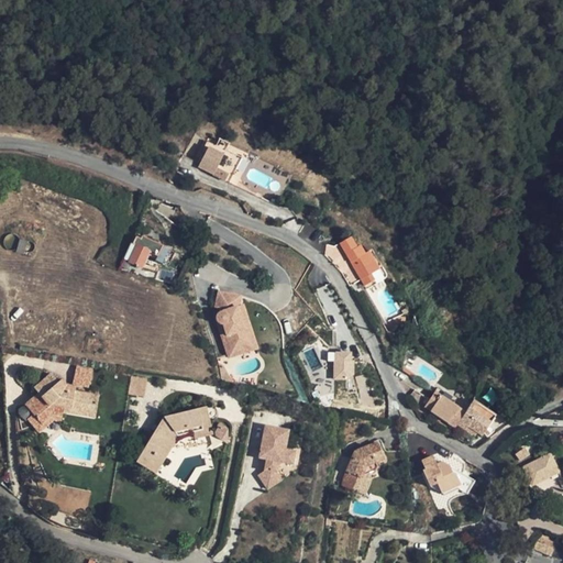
[(456,124),(463,118),(456,112),(451,118),(456,124)]
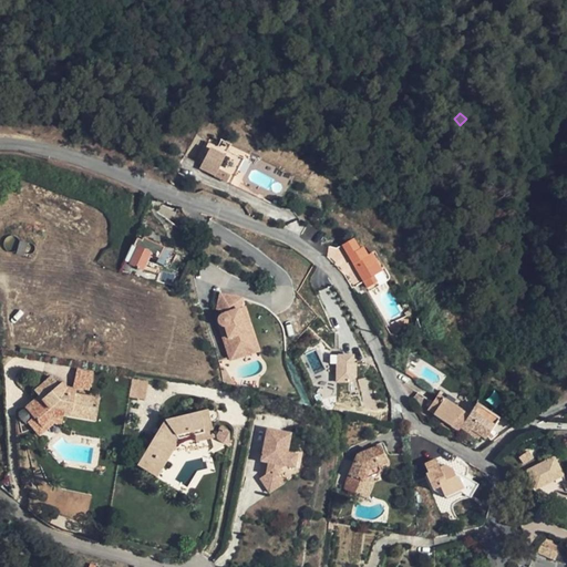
[(234,151),(229,157),(238,163),(241,156),(234,151)]
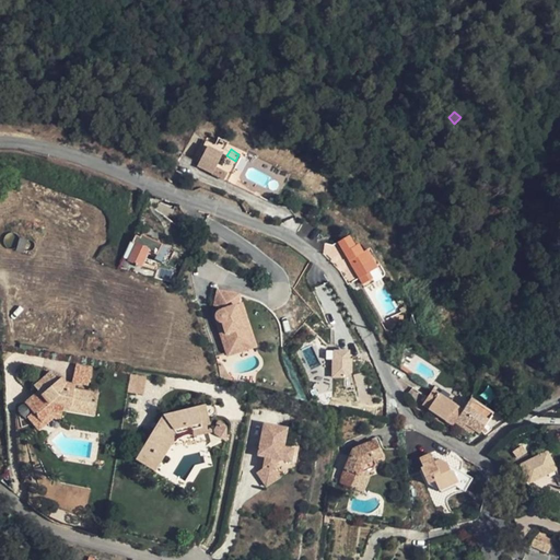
[(223,161),(226,155),(219,151),(216,156),(223,161)]
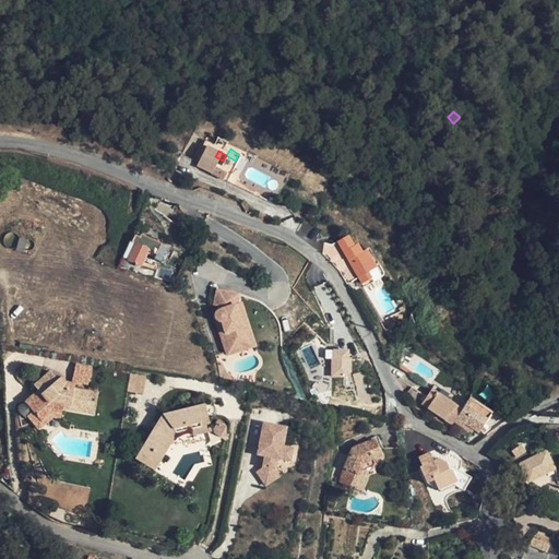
[(235,161),(226,155),(223,161),(215,156),(205,174),(222,183),(228,174),(238,179),(246,167),(235,161)]
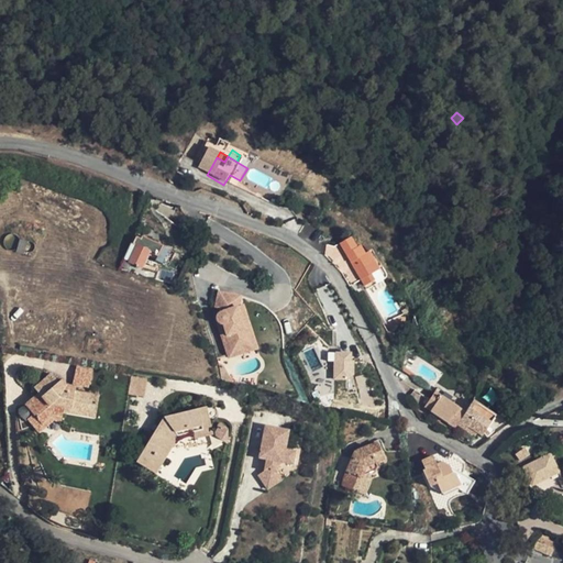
[(230,175),(223,185),(235,192),(242,181),(240,180),(230,175)]
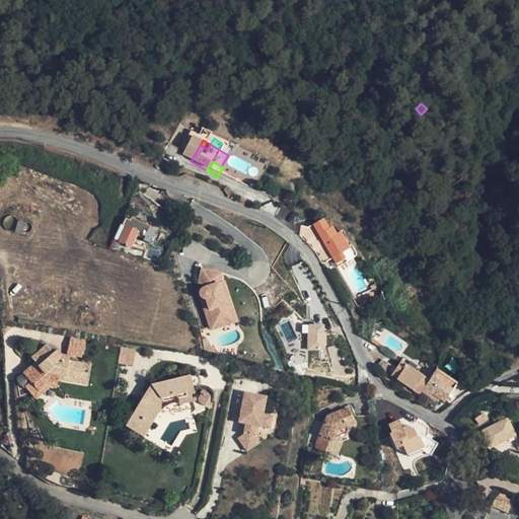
[(132,218),(130,221),(127,229),(121,241),(130,245),(136,232),(146,236),(150,226),(132,218)]
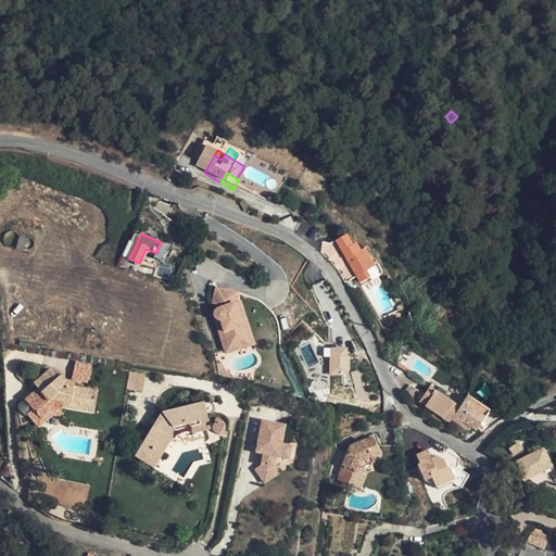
[(139,237),(134,235),(124,256),(129,258),(136,245),(139,237)]
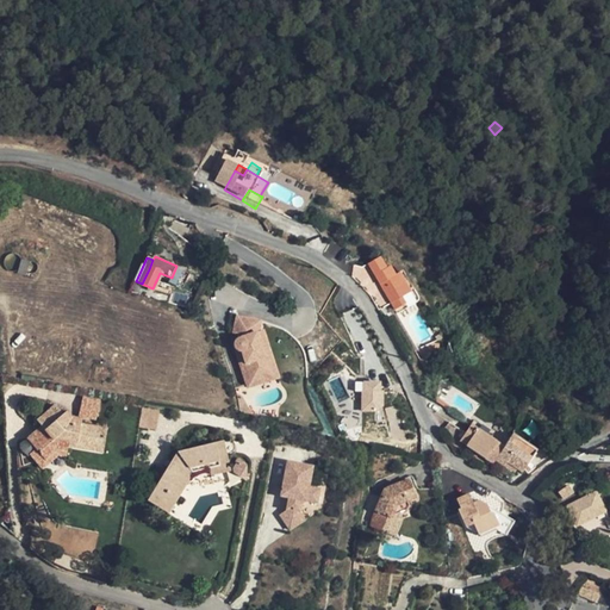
[(384,273),(378,262),(367,268),(374,279),(384,273)]
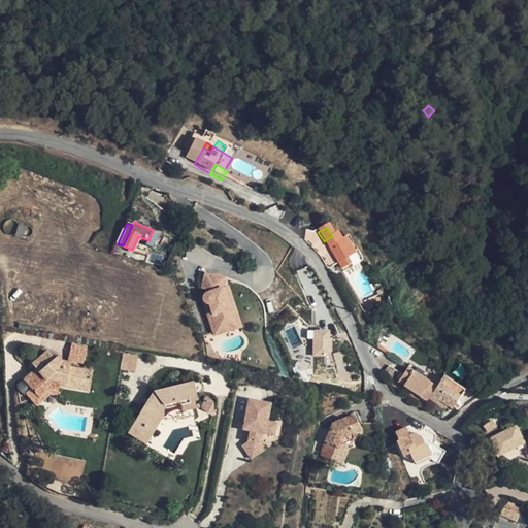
[(332,236),(324,241),(341,271),(350,265),(347,261),(355,256),(345,241),(342,243),(336,234),(332,236)]
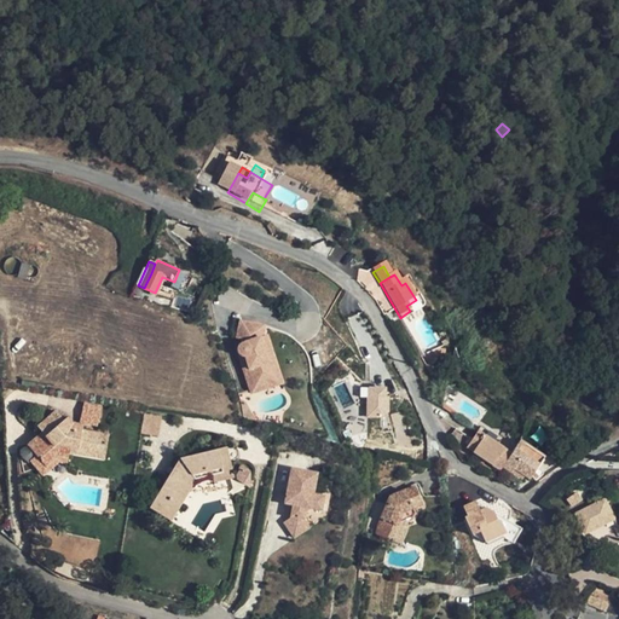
[(408,282),(405,283),(416,300),(406,306),(410,311),(400,318),(403,322),(421,312),(423,310),(423,306),(411,285),(408,282)]
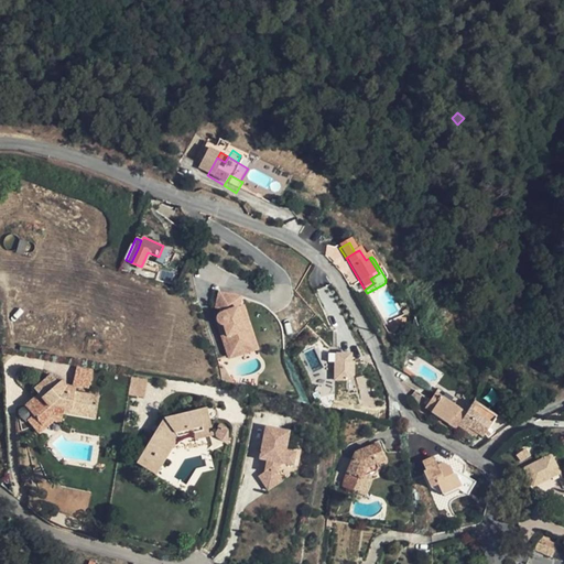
[(229,289),(218,286),(214,305),(218,306),(220,314),(217,316),(216,321),(217,324),(219,326),(224,326),(225,331),(220,332),(225,348),(239,344),(234,325),(241,323),(236,303),(227,301),(229,289)]
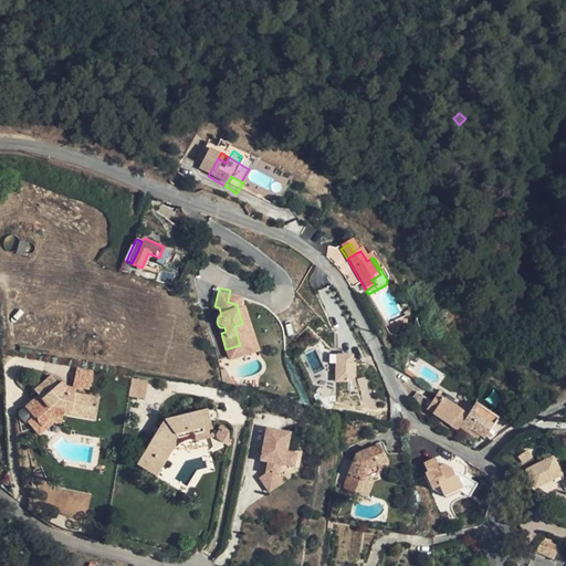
[(243,292),(230,290),(228,302),(237,304),(242,324),(234,326),(240,345),(251,343),(240,305),(243,292)]
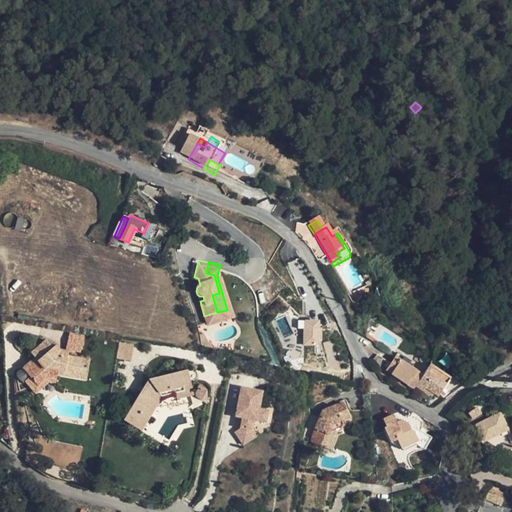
[(321,326),(321,320),(305,319),(305,345),(317,345),(322,340),(323,326),(321,326)]
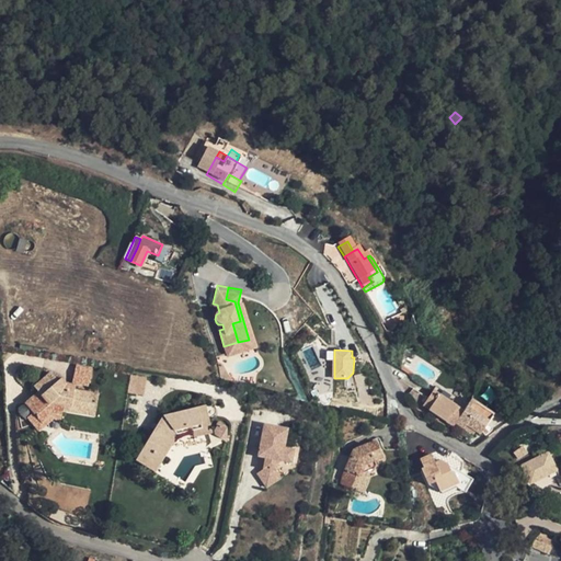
[(91,385),(92,365),(78,364),(76,384),(91,385)]
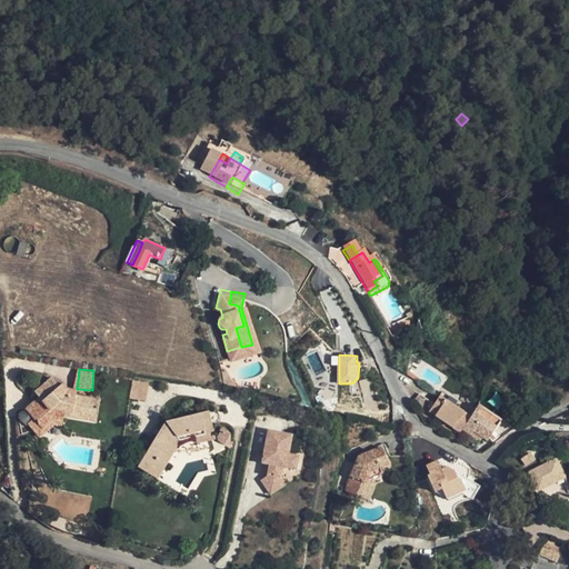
[(136,379),(133,397),(147,400),(149,382),(136,379)]
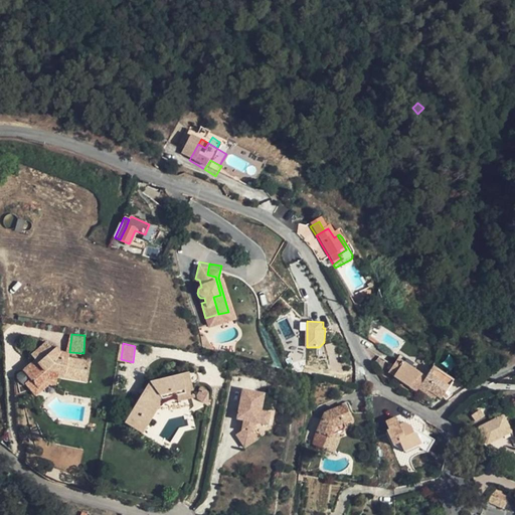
[(88,361),(70,360),(70,356),(61,356),(56,349),(53,352),(47,344),(32,357),(36,362),(24,373),(41,393),(52,383),(62,384),(62,380),(91,383),(93,362),(88,361)]
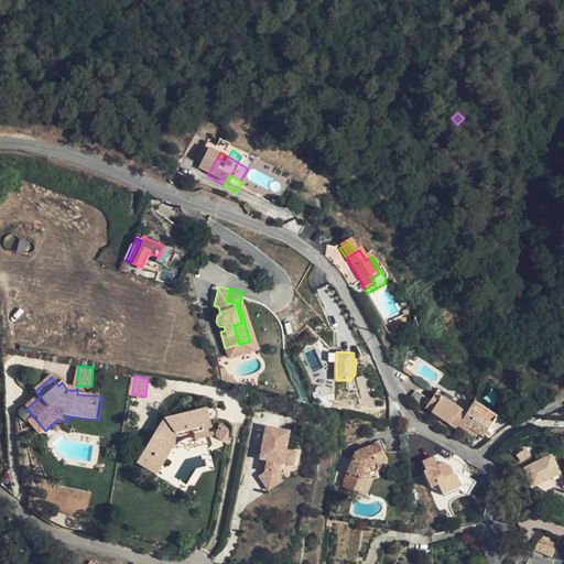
[(485,435),(497,416),(473,401),(465,413),(434,393),(425,407),(431,410),(429,413),(455,430),(457,425),(466,431),(469,426),(485,435)]
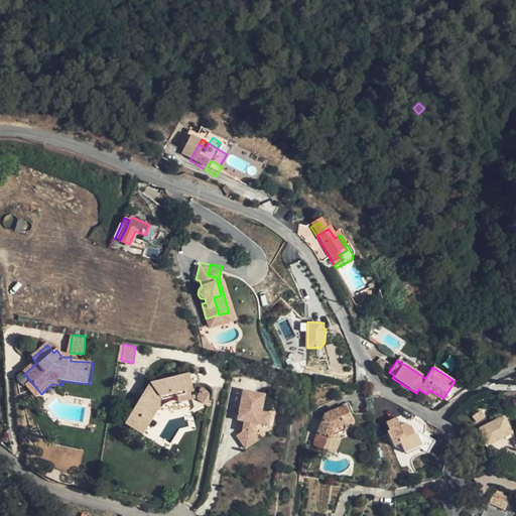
[(173,398),(192,393),(188,374),(147,382),(131,410),(123,422),(141,433),(161,400),(173,398)]
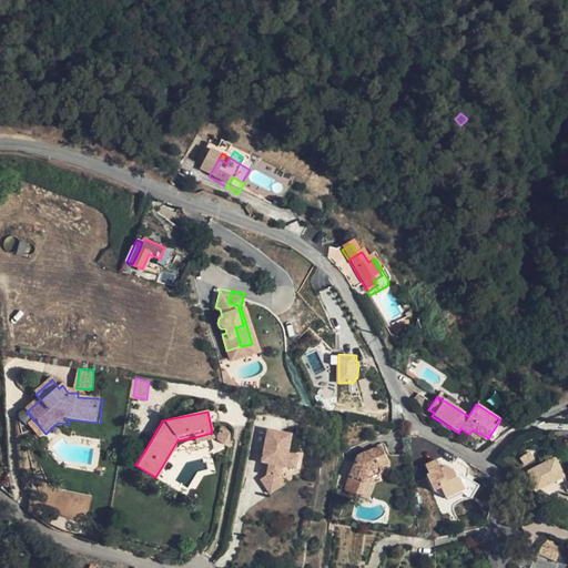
[(217,428),(217,444),(231,444),(231,428),(217,428)]
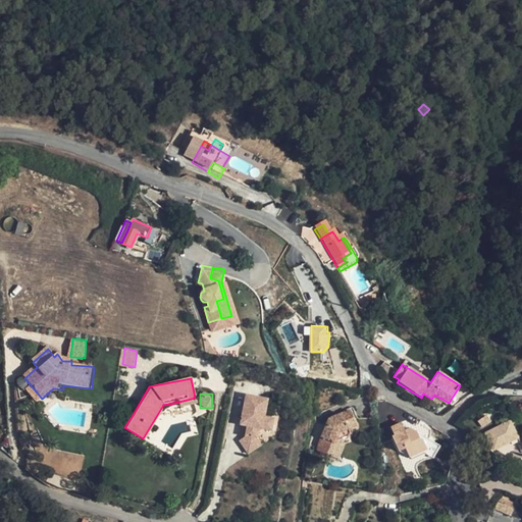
[(262,417),(263,413),(266,400),(244,396),(240,417),(239,426),(245,427),(243,437),(237,442),(247,456),(259,447),(254,439),(255,433),(260,428),(270,429),(272,419),(262,417)]
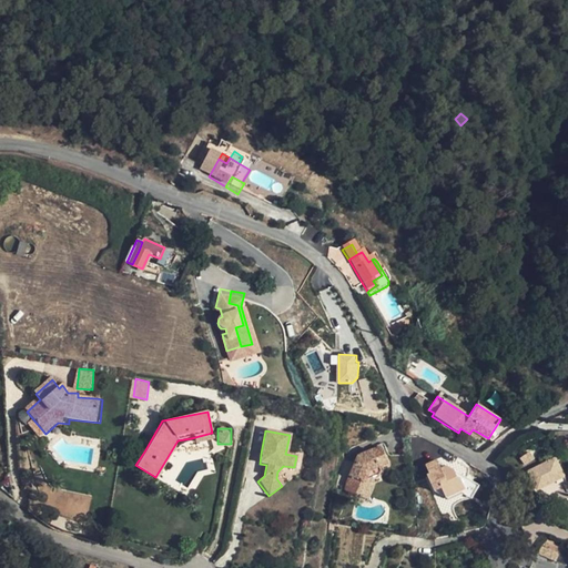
[(213,439),(212,433),(191,438),(192,444),(212,440),(213,439)]
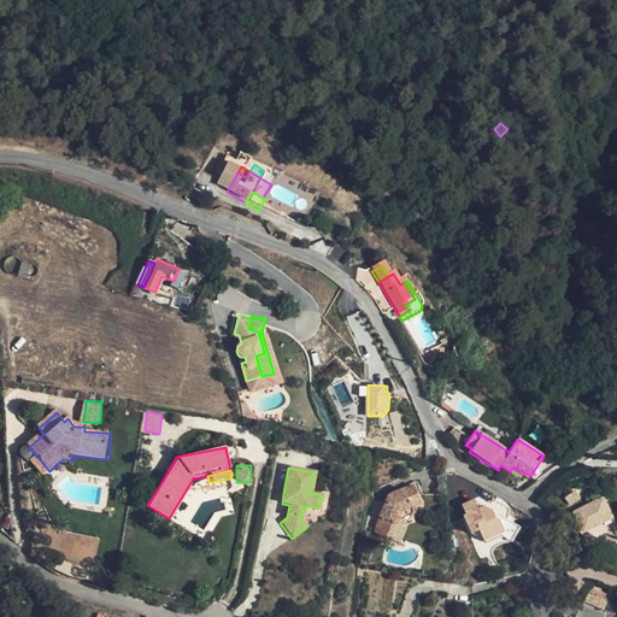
[(315,472),(311,488),(318,489),(321,472),(315,472)]
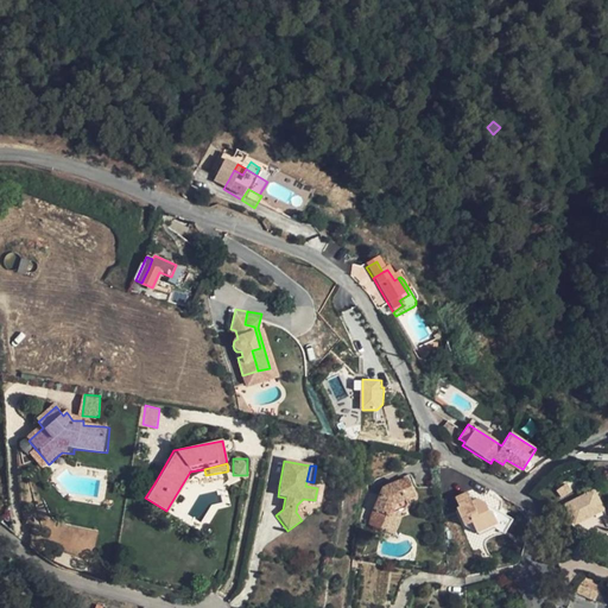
[(417,495),(412,481),(386,491),(373,521),(371,531),(394,540),(398,525),(396,521),(406,514),(415,507),(410,504),(417,495)]
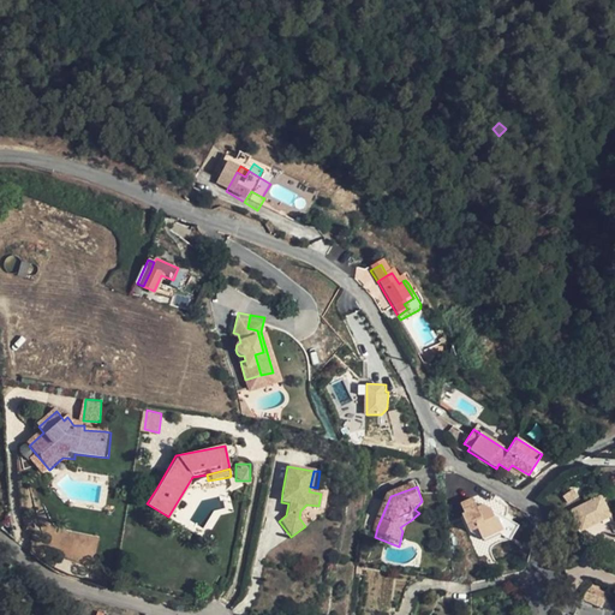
[(583,537),(614,521),(614,519),(603,494),(571,509),(583,537)]
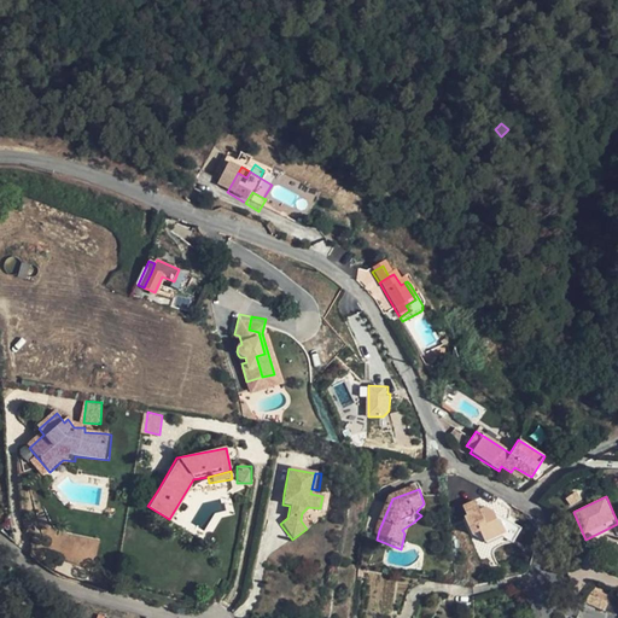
[(520,528),(484,509),(479,513),(473,505),(465,512),(470,519),(466,523),(478,538),(484,534),(490,543),(502,535),(513,541),(520,528)]
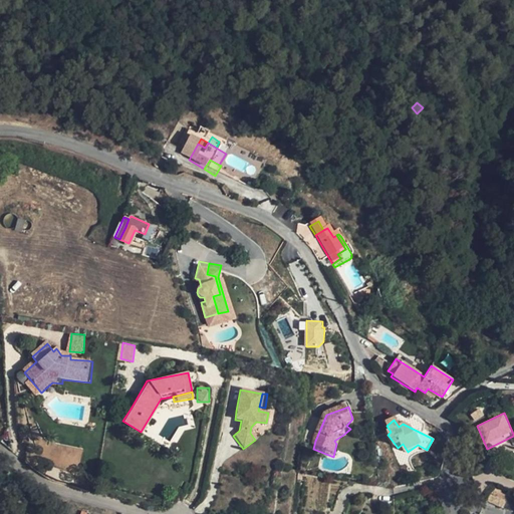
[(491,482),(483,495),(499,503),(506,490),(491,482)]
